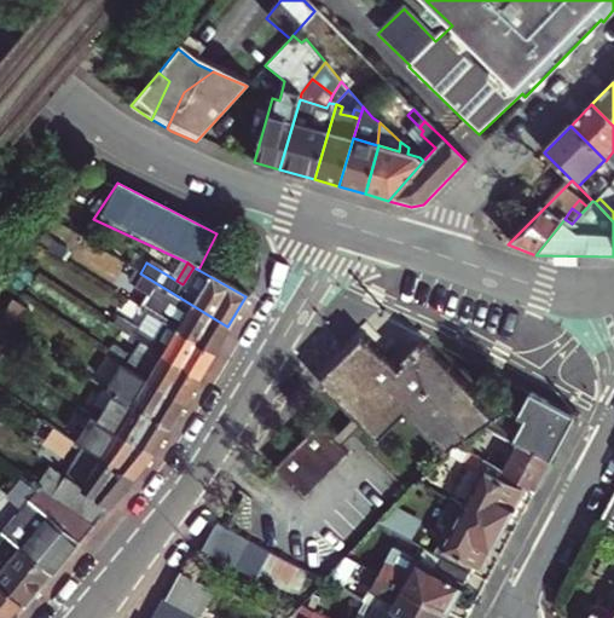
[(162,322),(212,352),(227,327),(140,273),(134,282),(166,301),(155,318),(162,322)]
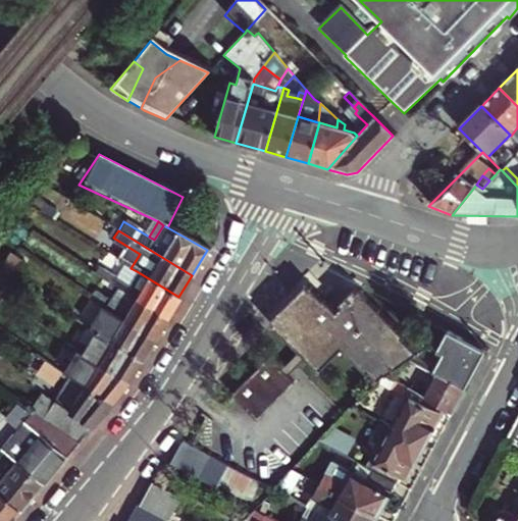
[(135,300),(165,319),(178,297),(137,271),(127,287),(122,283),(118,291),(126,295),(135,300)]
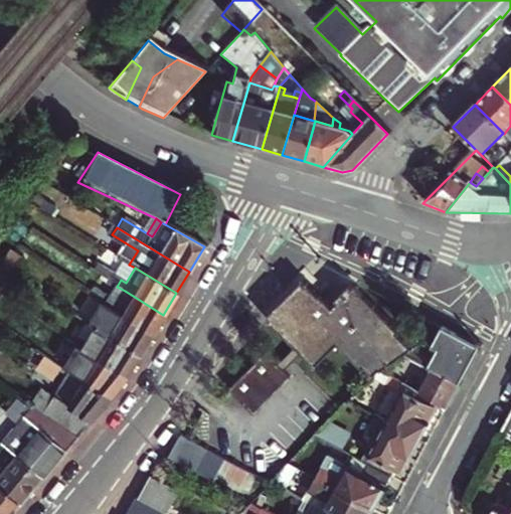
[(117,287),(109,300),(124,310),(133,296),(125,291),(117,287)]
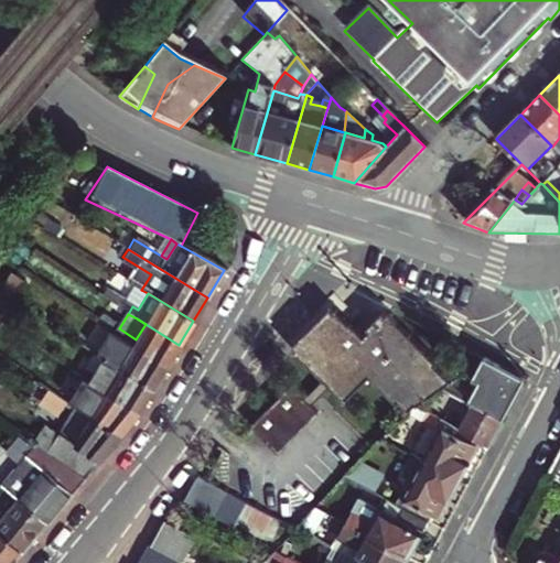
[(290,376),(347,418),(367,390),(400,413),(406,407),(408,405),(411,405),(418,409),(445,381),(430,368),(432,366),(385,333),(386,331),(375,323),(373,326),(369,324),(356,342),(359,345),(355,350),(323,328),(322,331),(318,328),(287,371),(290,374),(290,376)]
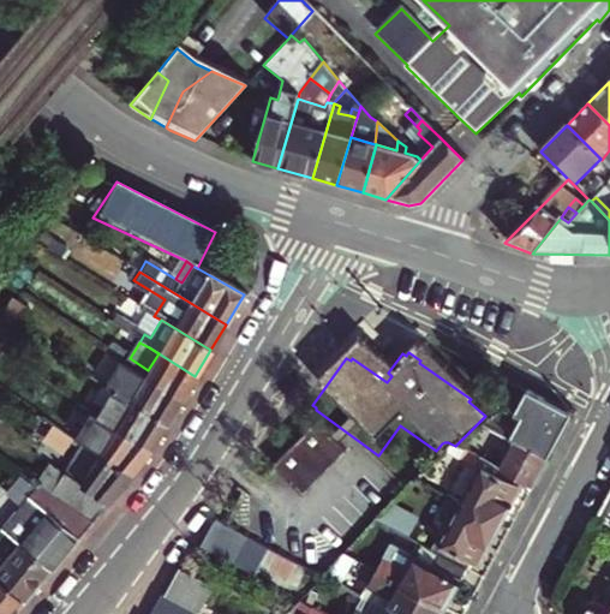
[(135,374),(179,400),(195,376),(159,353),(148,370),(130,358),(125,367),(135,374)]
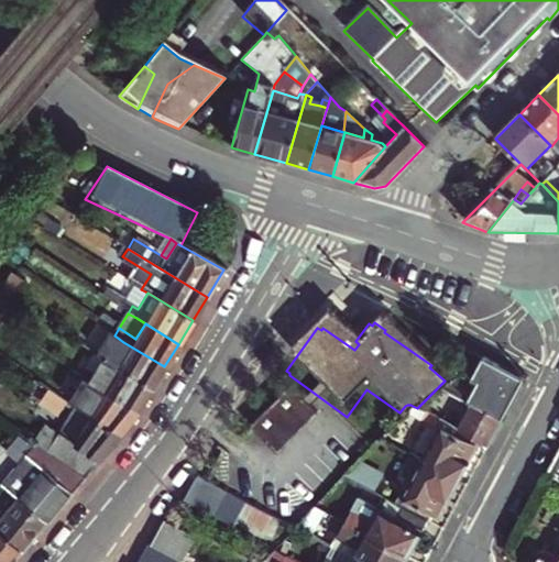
[(107,361),(151,388),(164,366),(123,342),(114,335),(101,357),(107,361)]
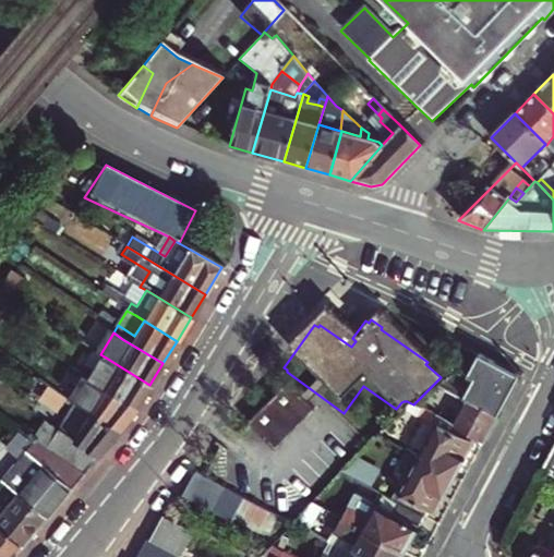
[(106,358),(100,354),(93,350),(82,368),(95,376),(106,358)]
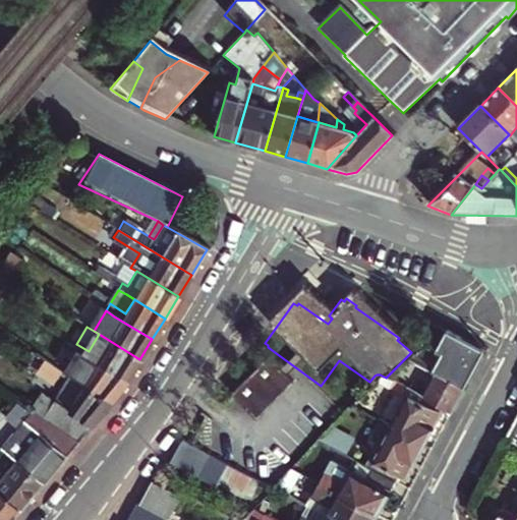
[(440,407),(448,412),(481,350),(445,332),(405,360),(432,374),(431,377),(429,377),(418,396),(440,407)]
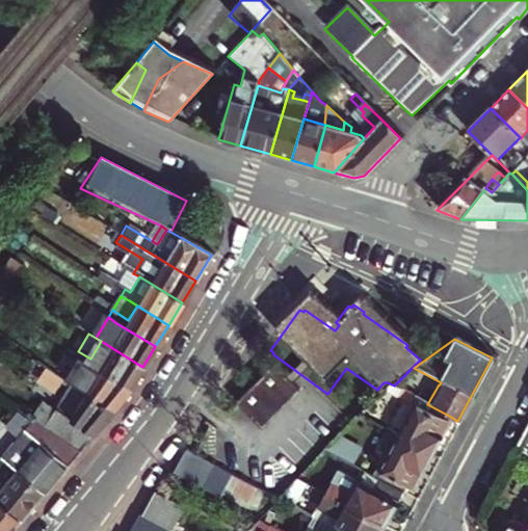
[(75,356),(128,390),(133,382),(142,367),(101,341),(90,359),(78,351),(75,349),(72,355),(75,356)]
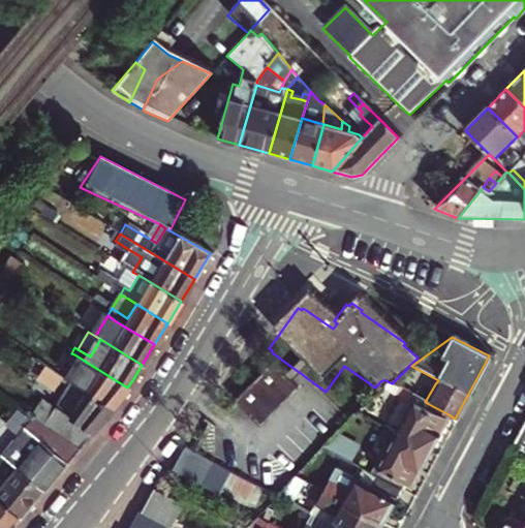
[(62,376),(69,381),(111,408),(127,387),(74,354),(61,375),(62,376)]
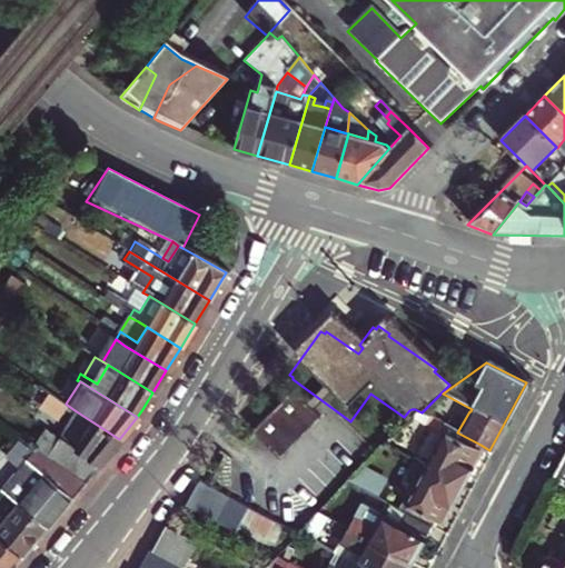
[(66,404),(37,385),(28,400),(58,420),(67,405),(66,404)]
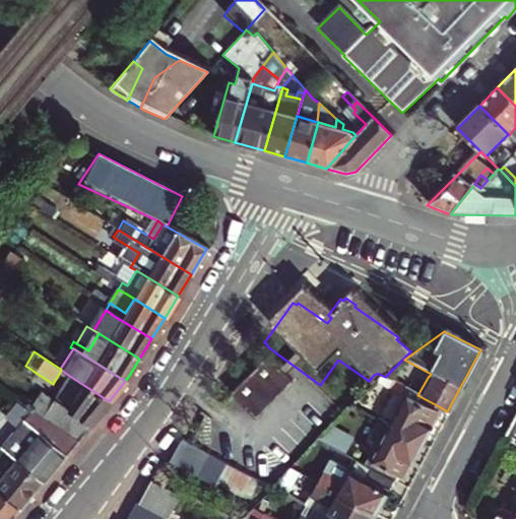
[(262,368),(229,415),(255,435),(287,392),(274,382),(277,378),(262,368)]
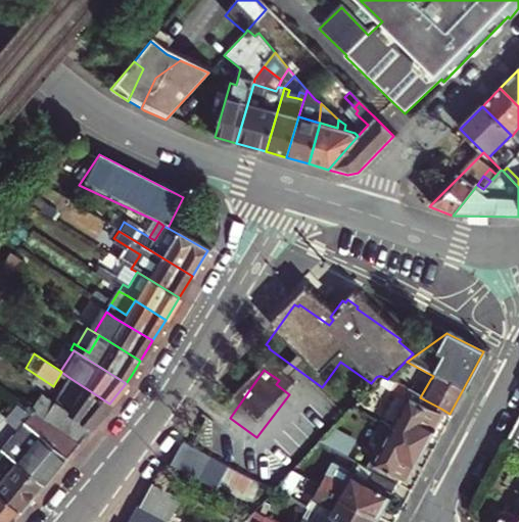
[(30,409),(49,423),(76,444),(109,404),(68,377),(55,400),(41,391),(30,409)]
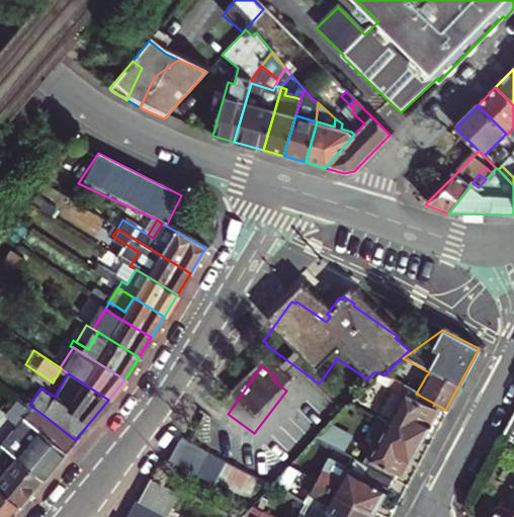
[(384,427),(417,445),(434,413),(433,411),(437,405),(416,394),(406,389),(384,427)]
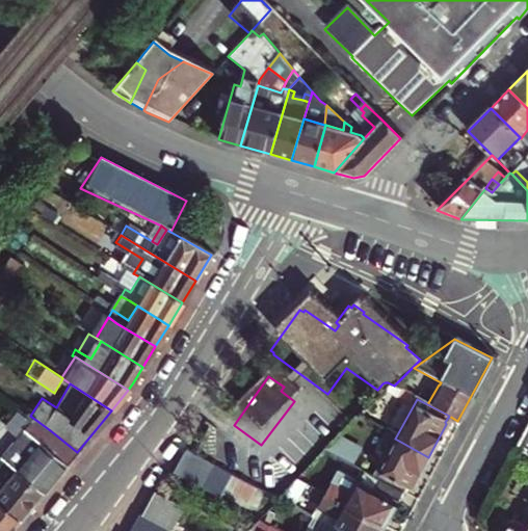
[(527,421),(513,448),(527,455),(527,421)]
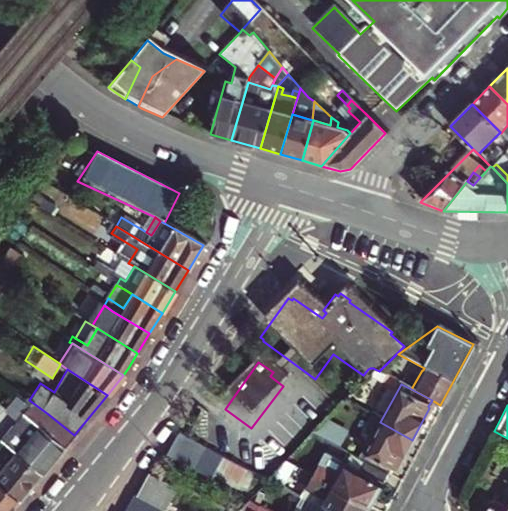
[(6,448),(13,455),(38,477),(74,435),(48,414),(37,427),(29,421),(6,448)]
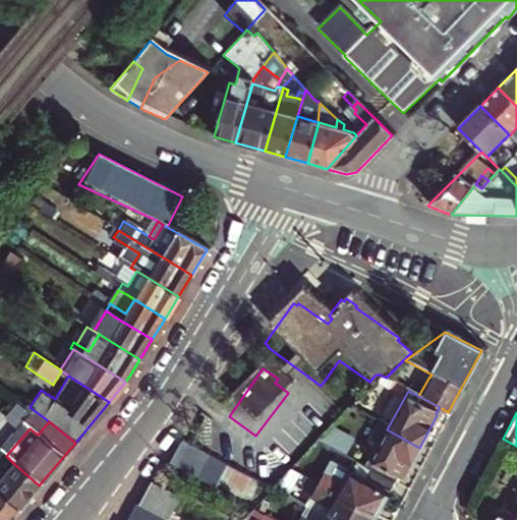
[(419,448),(387,429),(370,462),(402,479),(419,448)]
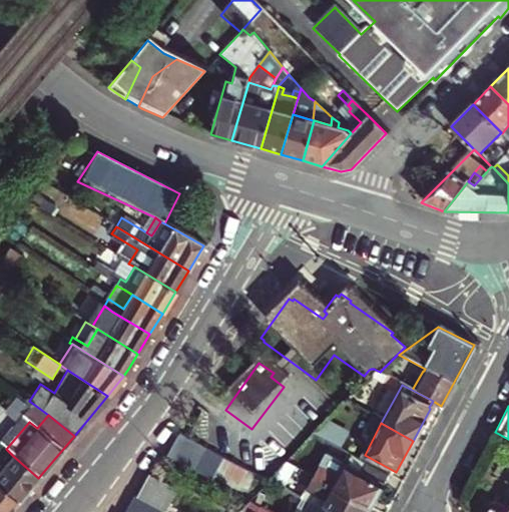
[(320,440),(329,445),(335,448),(342,438),(325,429),(316,438),(320,440)]
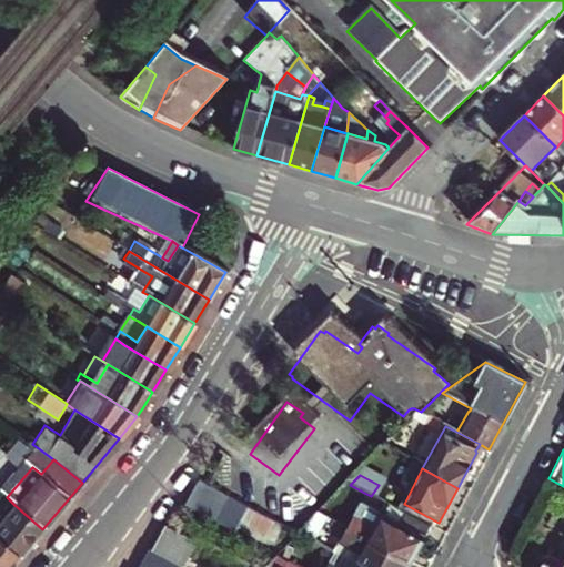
[(242,506),(195,481),(184,505),(230,529),(242,506)]
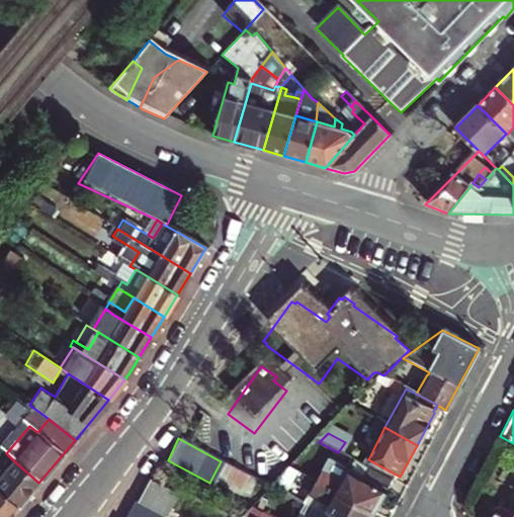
[(323,444),(319,442),(306,457),(309,459),(323,444)]
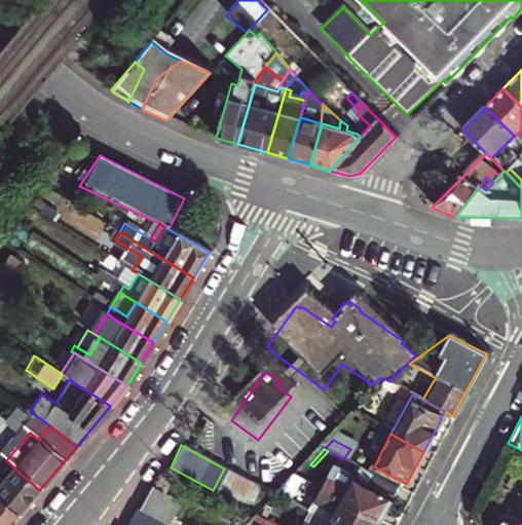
[(319,490),(378,522),(397,488),(343,459),(337,456),(319,490)]
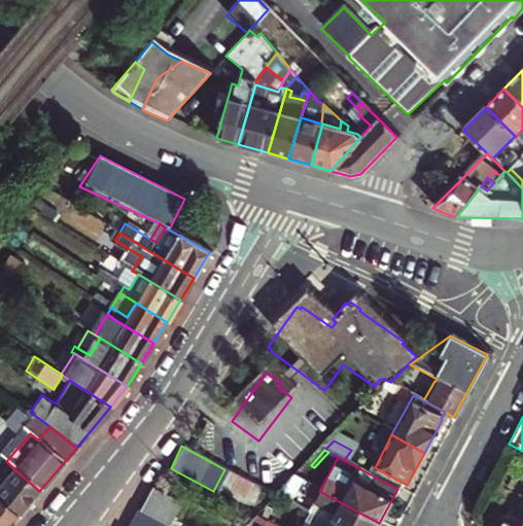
[(13,468),(0,484),(0,503),(16,518),(39,491),(13,468)]
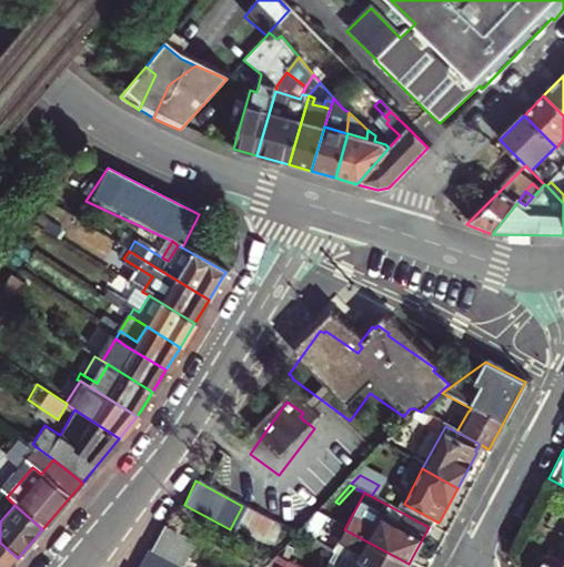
[(173,564),(178,566),(181,566),(194,543),(162,525),(148,549),(173,564)]
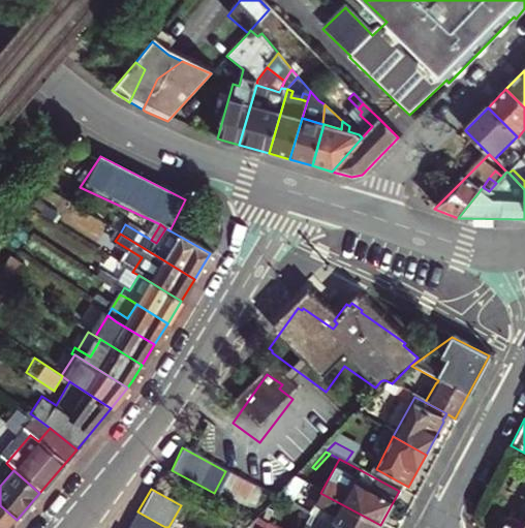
[(308,516),(330,527),(378,527),(380,525),(320,493),(308,516)]
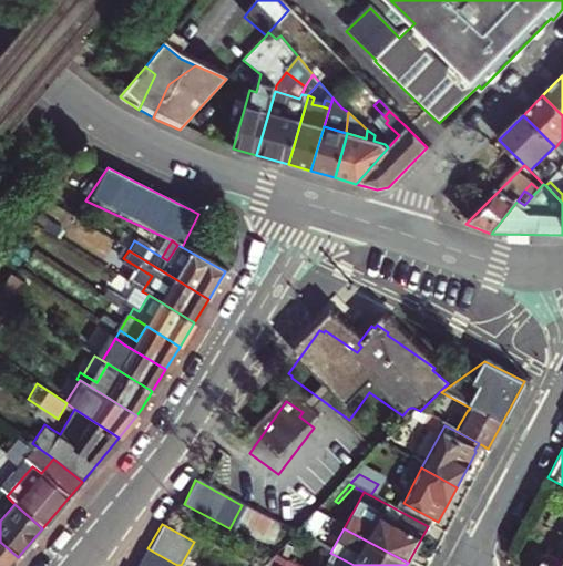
[(10,565),(18,557),(0,542),(0,565),(10,565)]
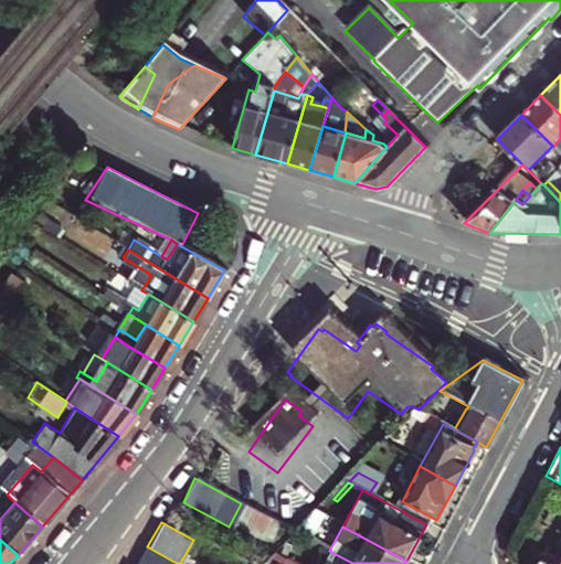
[(170,563),(172,561),(147,546),(146,546),(135,563),(170,563)]
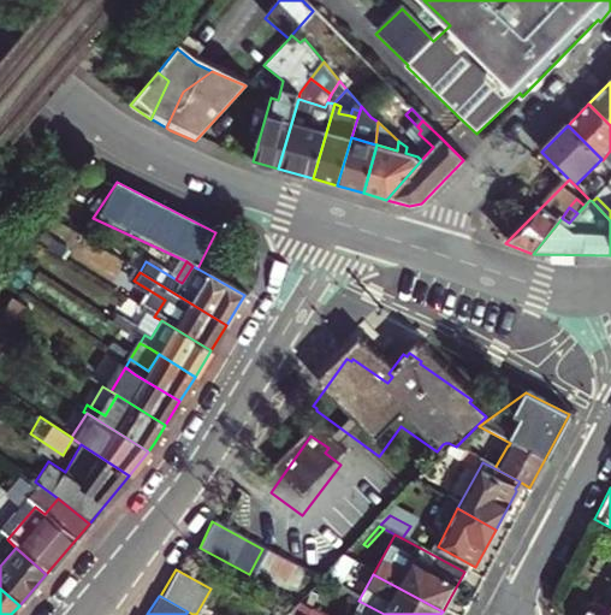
[(324,614),(298,601),(285,614),(324,614)]
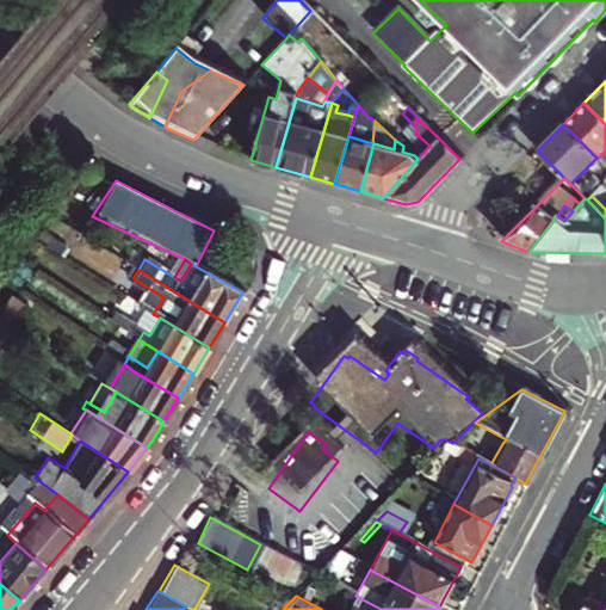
[(605,609),(605,605),(588,597),(580,609),(605,609)]
